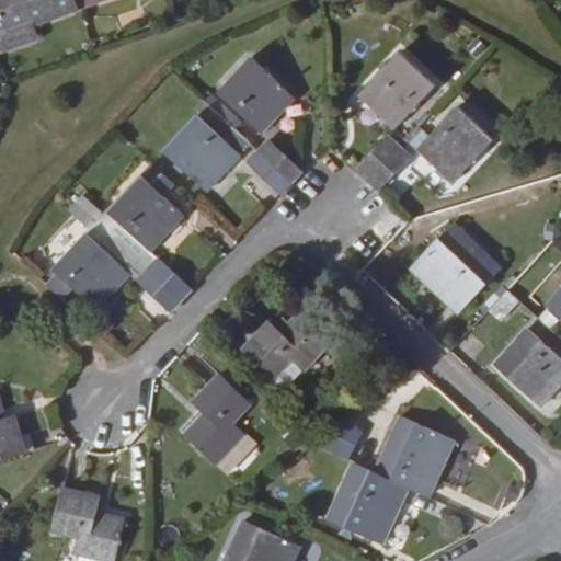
[(76,8),(72,0),(0,0),(0,34),(30,24),(76,8)]
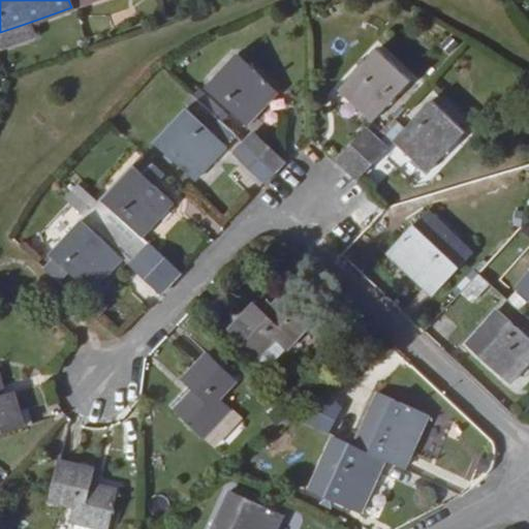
[(0,49),(33,37),(28,23),(0,32),(0,49)]
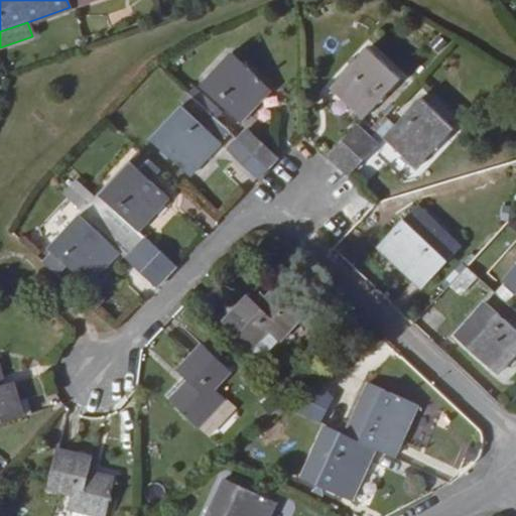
[(365,46),(329,85),(363,116),(399,79),(365,46)]
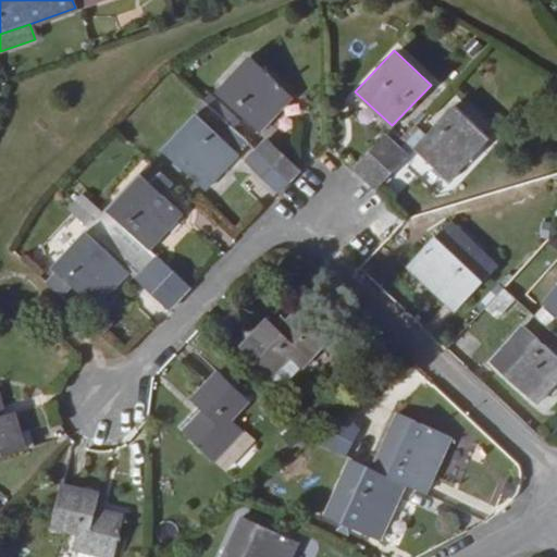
[(248,57),(214,91),(257,132),(291,96),(248,57)]
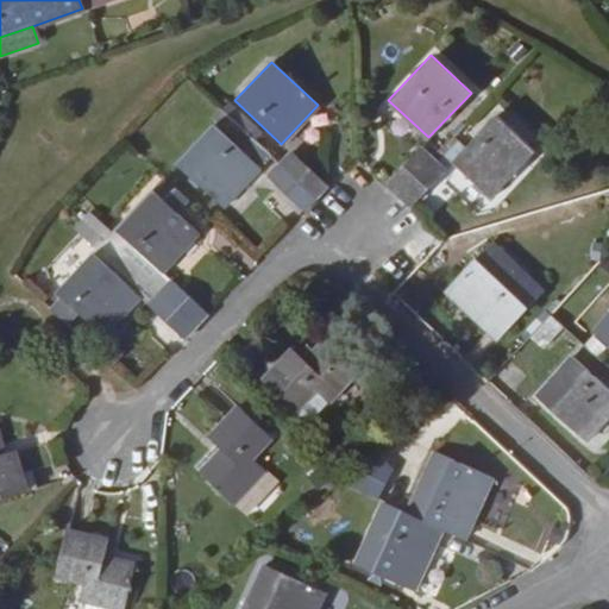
[(495,114),(452,159),(491,195),(534,151),(495,114)]
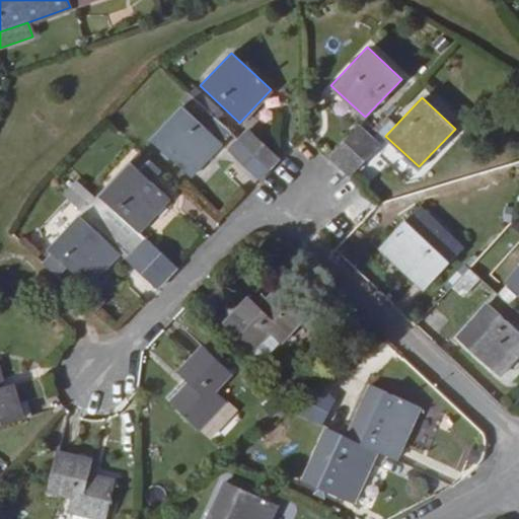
[(180,106),(149,139),(189,175),(220,143),(180,106)]
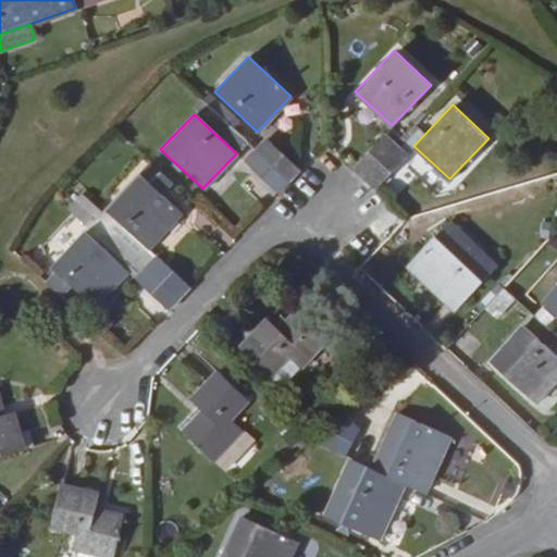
[(364,177),(395,145),(384,135),(353,166),(364,177)]
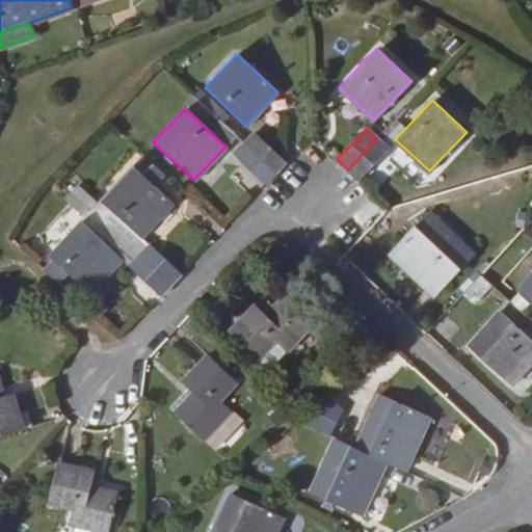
[(284,162),(254,134),(243,144),(273,174),(284,162)]
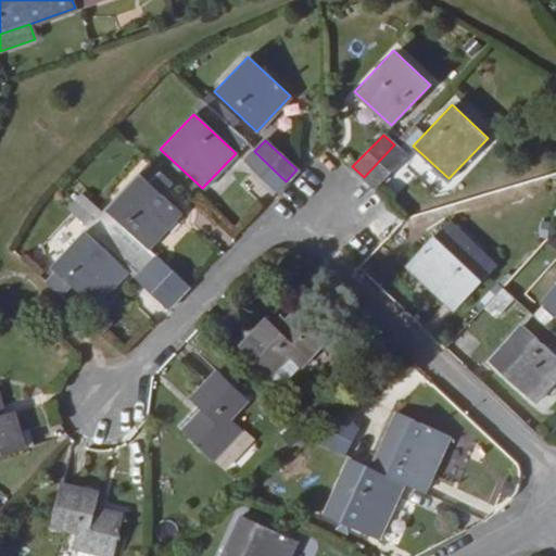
[(374,187),(404,154),(394,144),(364,177),(374,187)]
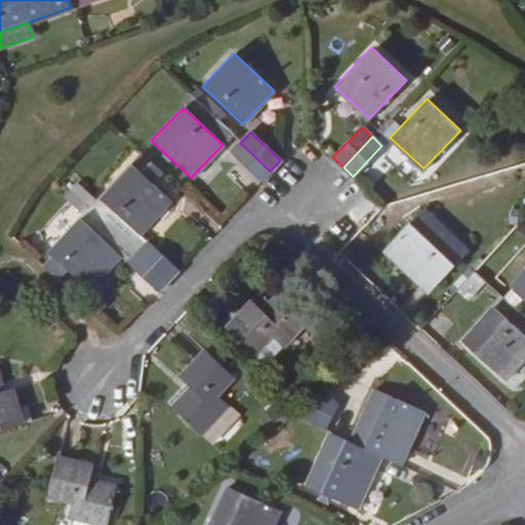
[(270,171),(240,143),(231,152),(260,180),(270,171)]
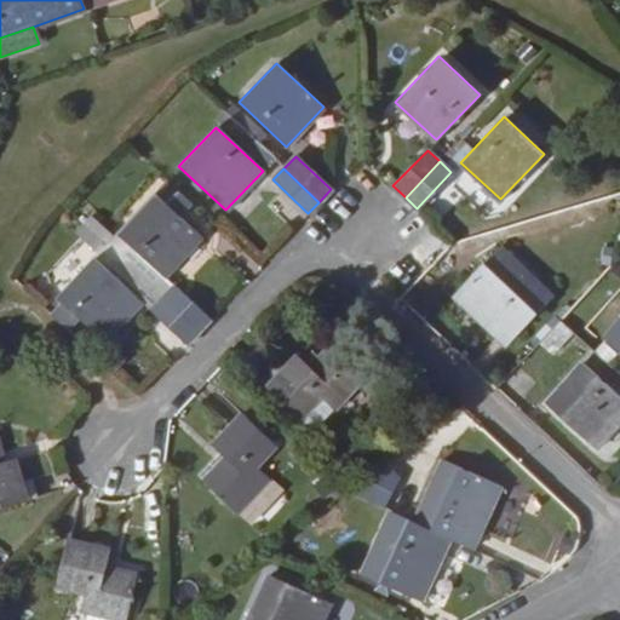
[(164,275),(200,237),(167,205),(179,191),(166,179),(116,231),(164,275)]
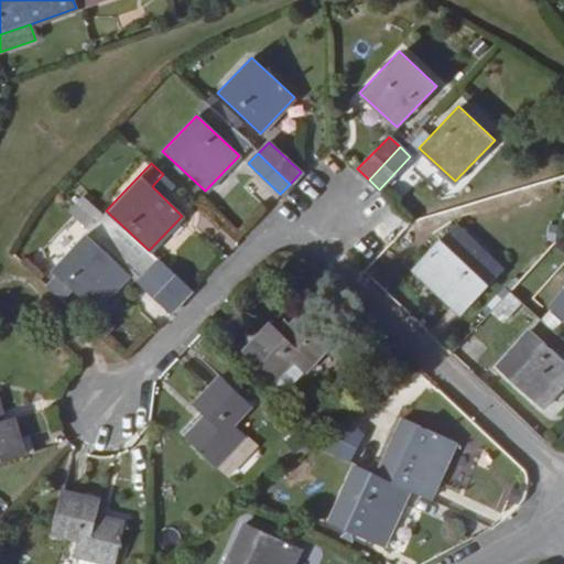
[(149,250),(106,210),(95,221),(138,262),(149,250)]
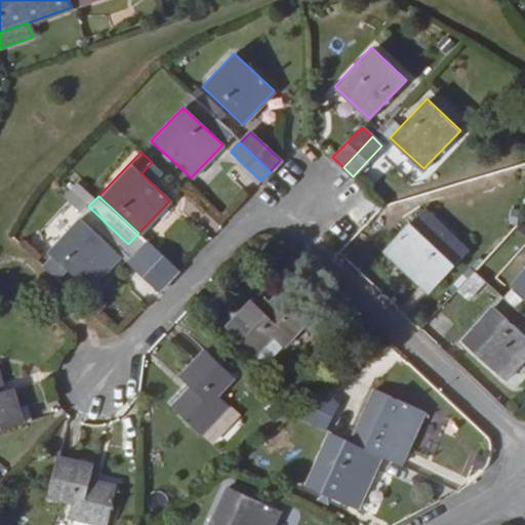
[(128,244),(88,206),(79,216),(119,254),(128,244)]
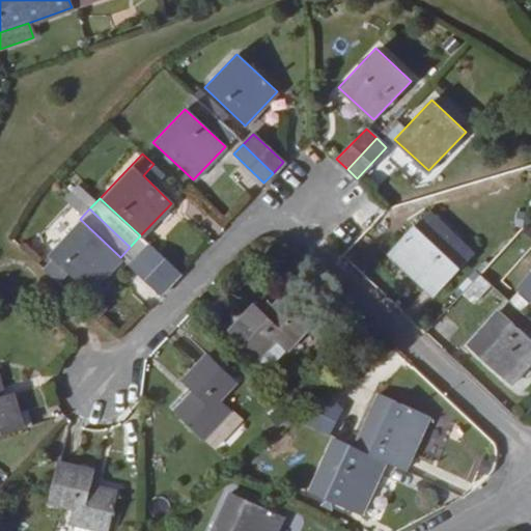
[(427,211),(388,253),(434,296),(474,253),(427,211)]
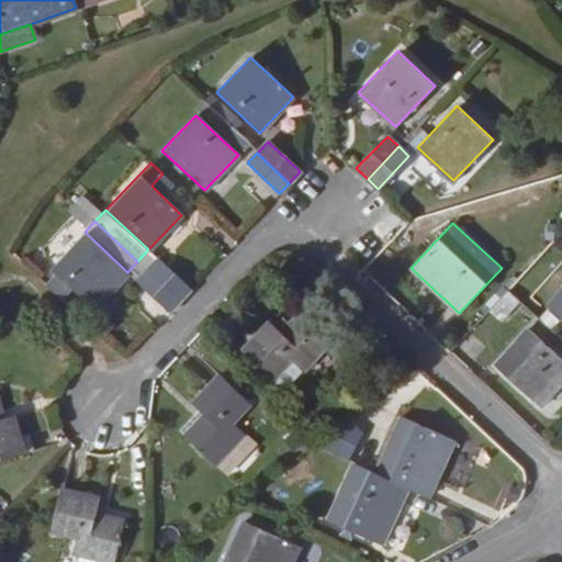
[(127,272),(85,232),(49,268),(53,273),(42,284),(57,300),(70,288),(92,308),(127,272)]
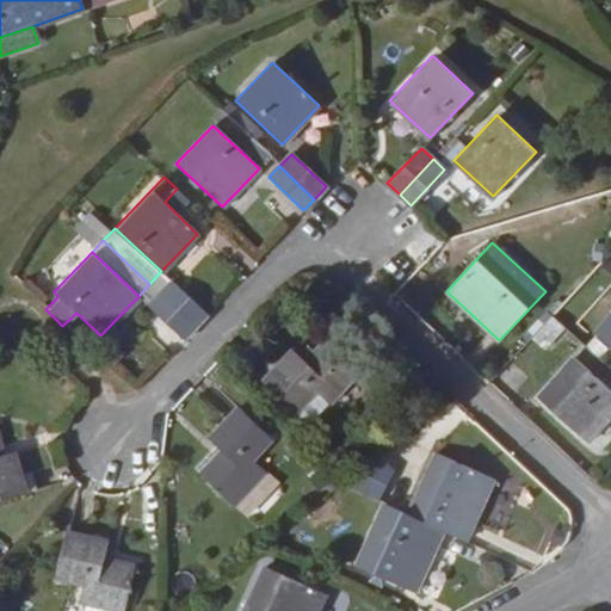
[(205,314),(171,282),(159,294),(195,327),(205,314)]
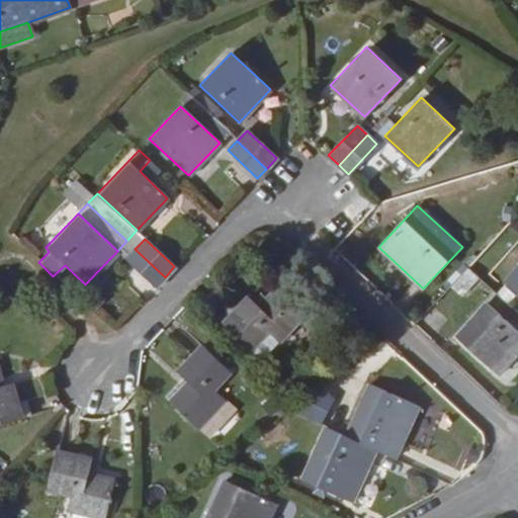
[(135,249),(126,241),(117,251),(125,259),(135,249)]
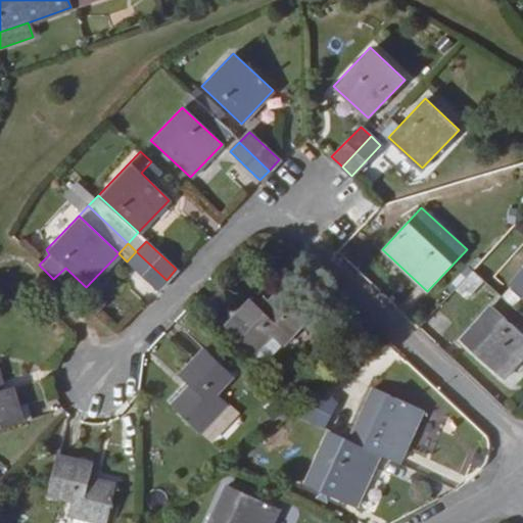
[(167,280),(136,251),(127,262),(156,289),(167,280)]
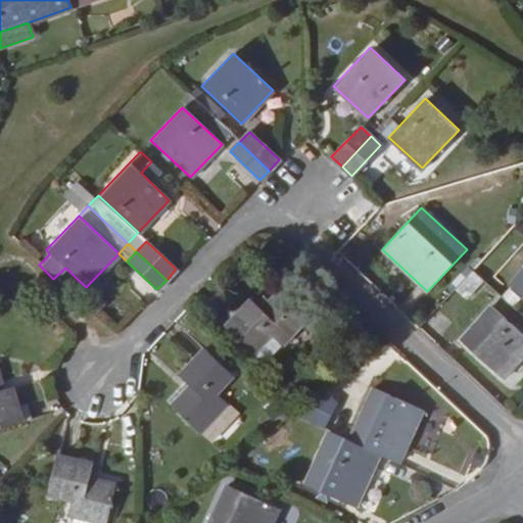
[(522,270),(509,286),(522,298),(522,270)]
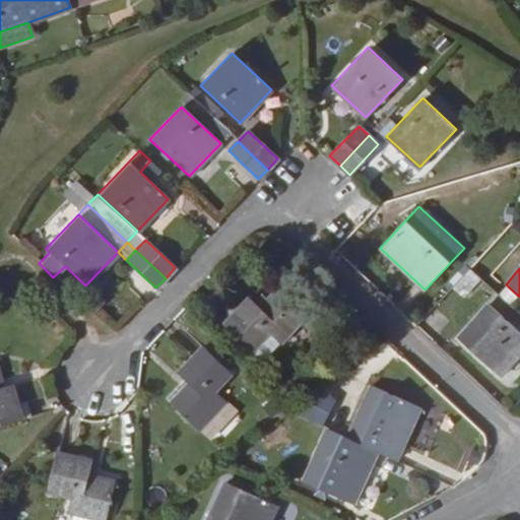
[(454,286),(465,298),(482,280),(470,269),(454,286)]
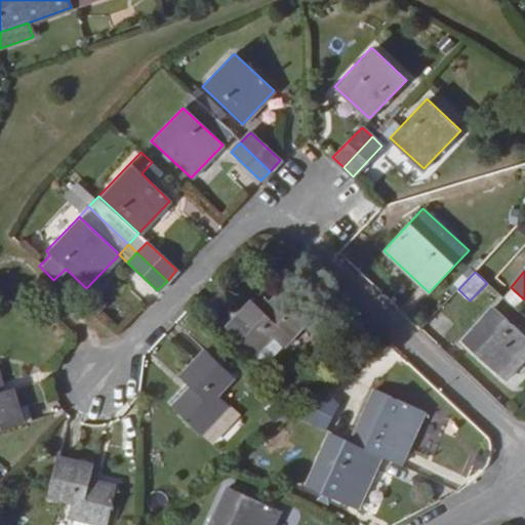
[(285,346),(312,318),(282,290),(263,310),(252,300),(227,327),(257,355),(277,336),(285,346)]
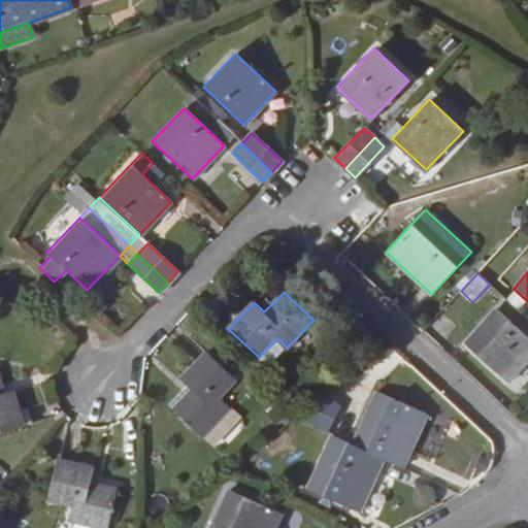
[(527,337),(496,309),(464,344),(506,383),(527,358),(527,337)]
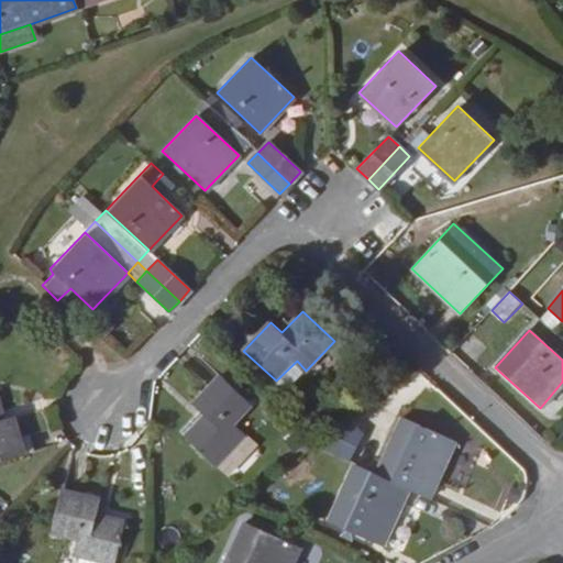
[(287,390),(306,371),(297,361),(276,381),(287,390)]
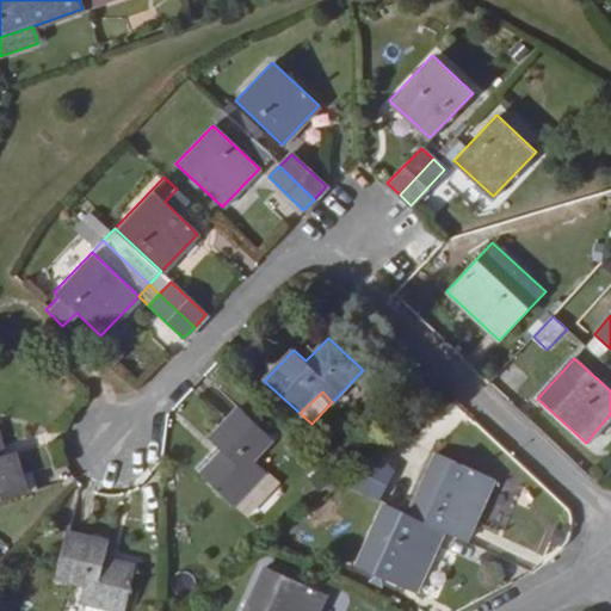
[(240,407),(210,437),(223,449),(201,473),(235,506),(269,471),(258,460),(276,440),(240,407)]
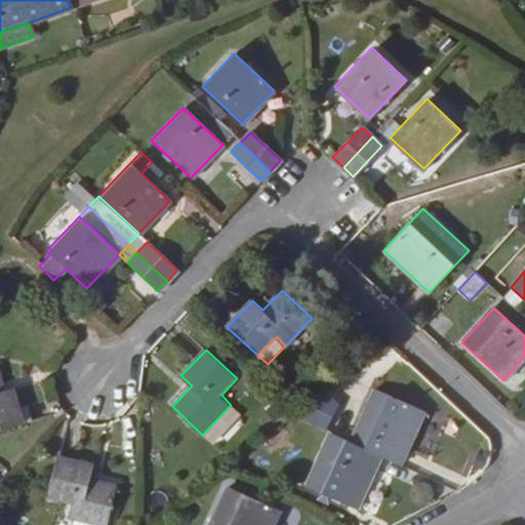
[(15,386),(27,423),(49,416),(38,378),(15,386)]
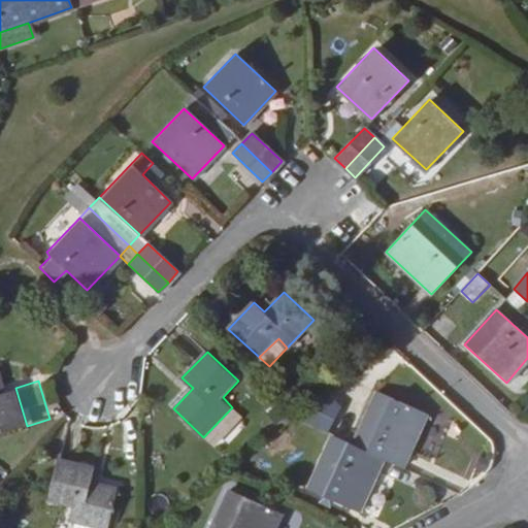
[(321,430),(332,403),(326,391),(292,417),(321,430)]
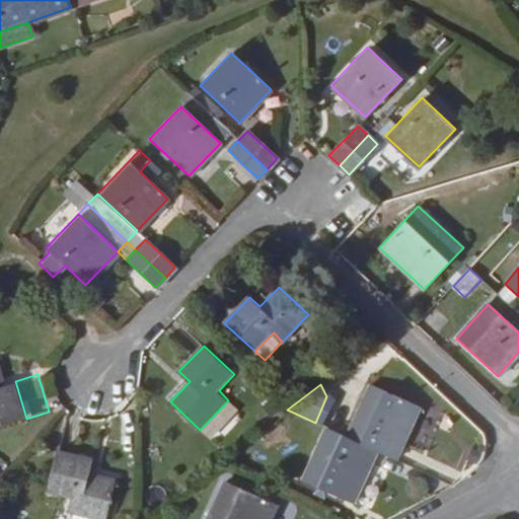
[(0,427),(22,421),(11,386),(4,388),(0,389),(0,427)]
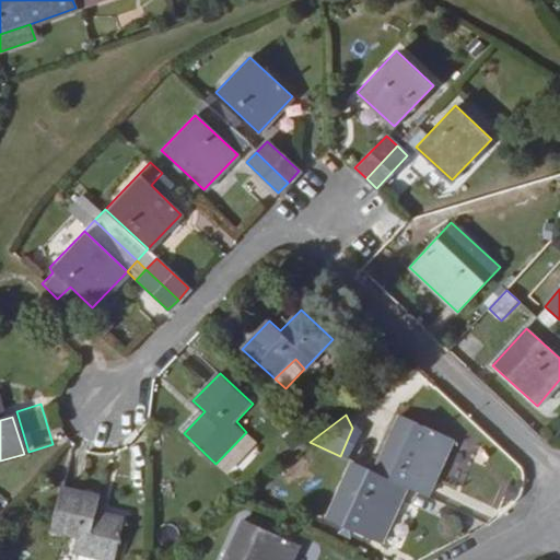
[(434,500),(458,446),(406,422),(381,475),(412,489),(434,500)]
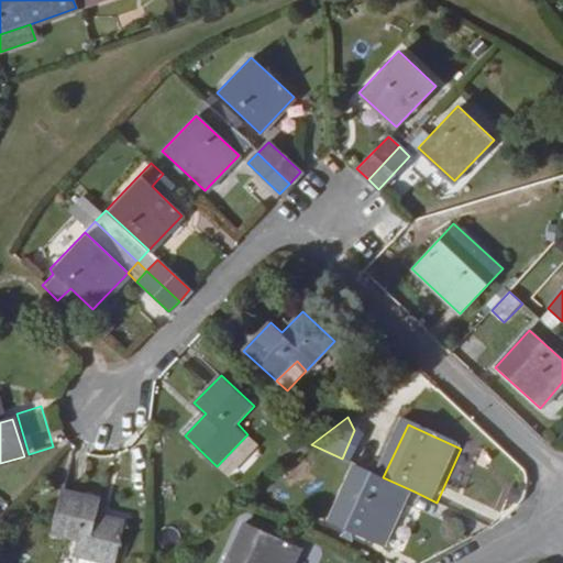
[(388,548),(415,492),(383,477),(362,467),(337,523),(388,548)]
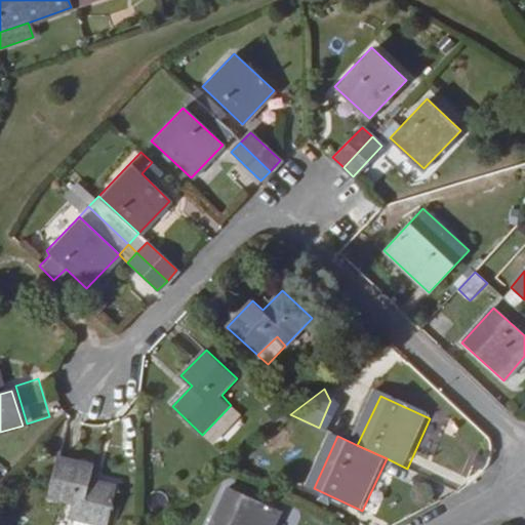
[(106,524),(115,486),(99,482),(89,479),(91,469),(92,466),(57,456),(47,495),(57,498),(71,502),(68,516),(106,524)]
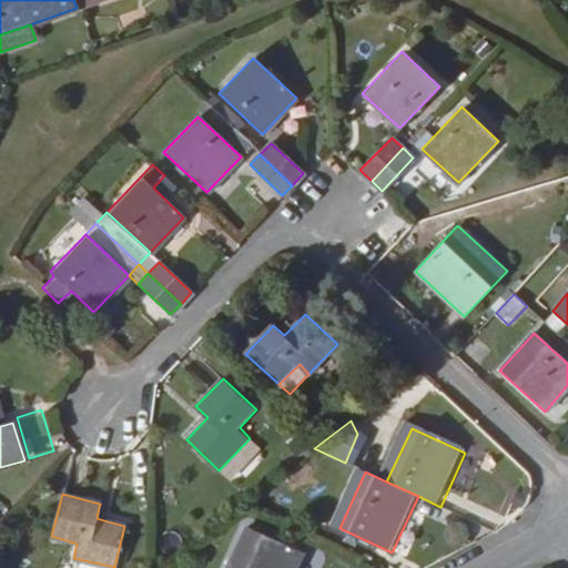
[(108,521),(110,510),(99,507),(97,518),(108,521)]
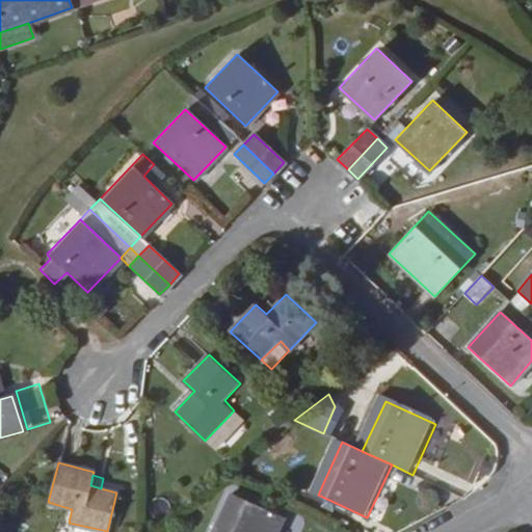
[(242,498),(225,531),(284,531),(290,521),(242,498)]
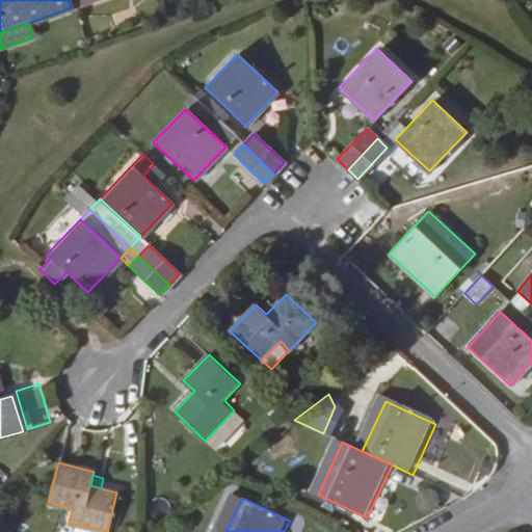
[(106,531),(107,531),(69,523),(72,509),(58,505),(54,524),(69,528),(67,531),(106,531)]
